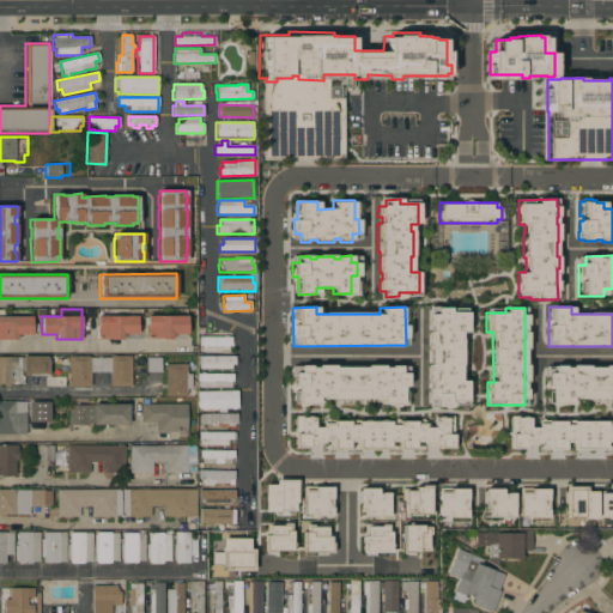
[(0,310),(4,310),(4,316),(31,316),(31,334),(17,334),(17,339),(0,339),(0,310)]
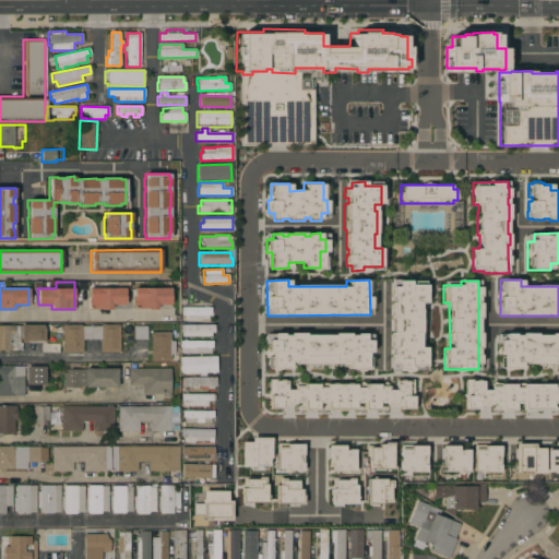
[(390,370),(425,370),(425,347),(419,347),(419,300),(426,300),(426,284),(408,284),(408,283),(390,283),(390,370)]
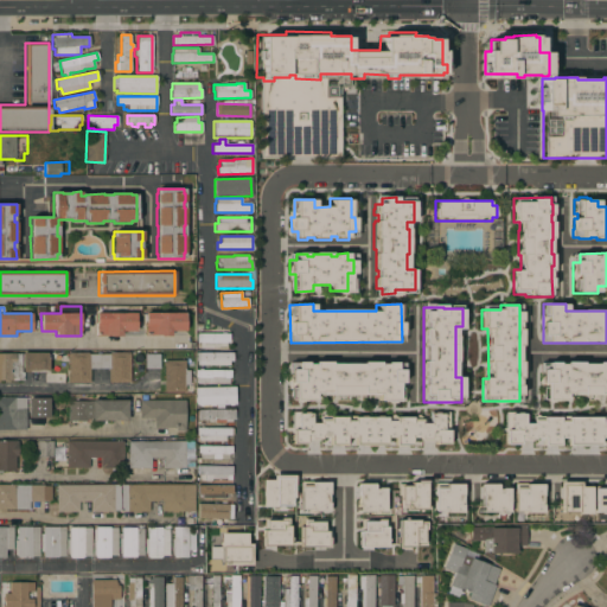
[(136,313),(136,331),(121,331),(121,336),(110,336),(96,336),(96,313),(136,313)]
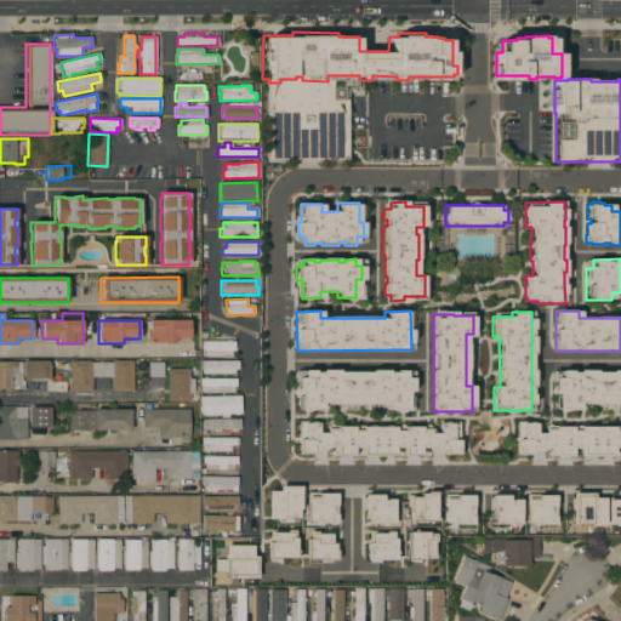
[(189,320),(189,339),(175,339),(175,343),(164,343),(149,343),(149,332),(148,332),(148,320),(189,320)]
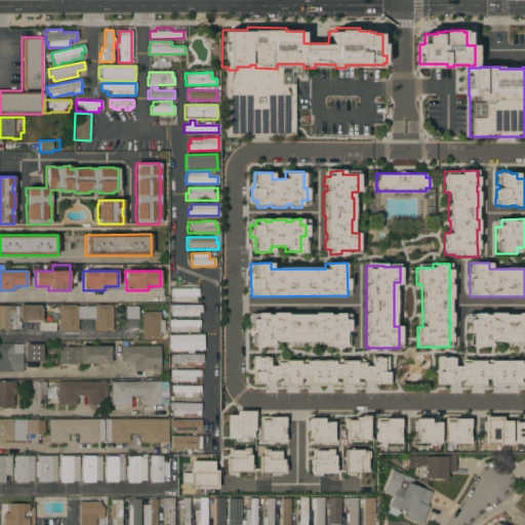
[(198,288),(198,296),(196,296),(196,300),(184,300),(184,301),(173,301),(173,296),(170,296),(170,288),(198,288)]
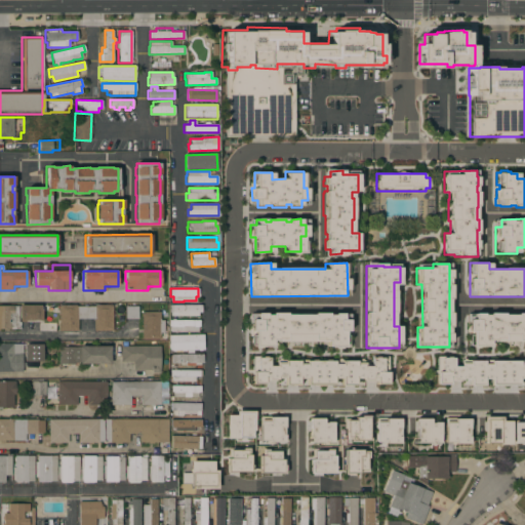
[(59,305),(76,305),(76,306),(94,306),(94,305),(112,305),(113,330),(94,330),(94,319),(78,319),(78,330),(59,330),(59,305)]
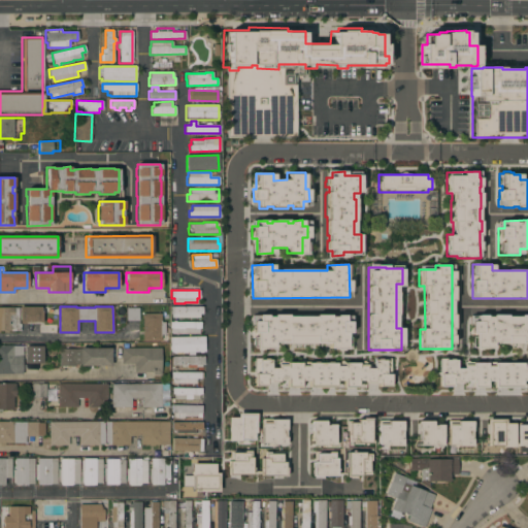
[(202,306),(202,314),(199,314),(199,318),(172,318),(172,315),(171,315),(171,306),(202,306)]
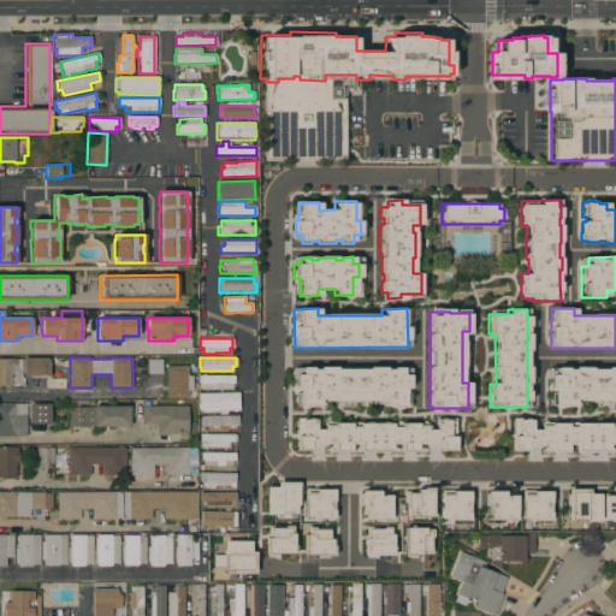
[(0,359),(47,359),(47,363),(48,363),(49,377),(24,378),(24,385),(0,385),(0,359)]
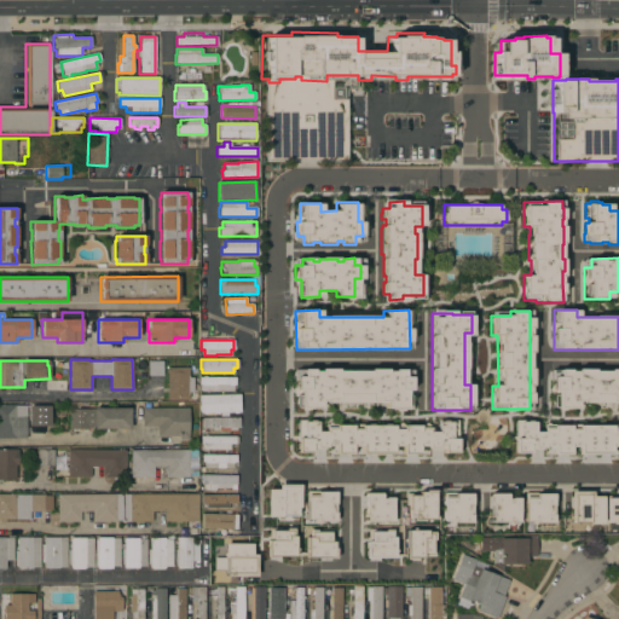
[(163,360),(163,375),(148,375),(148,360),(163,360)]
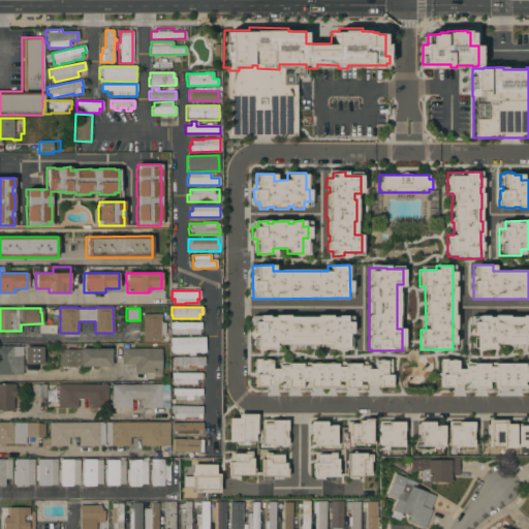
[(144,314),(146,314),(147,308),(153,308),(153,314),(161,314),(161,342),(144,342),(144,314)]
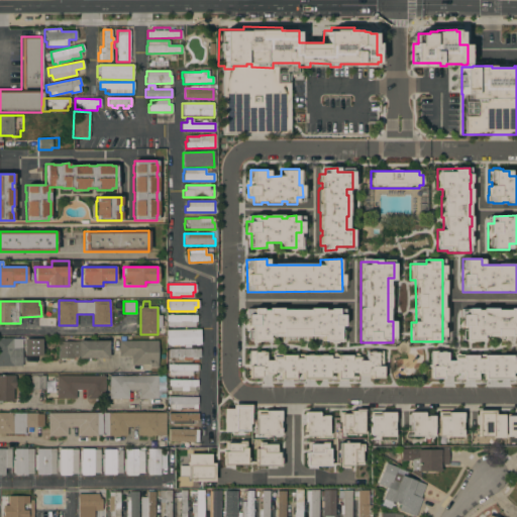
[(516,308),(463,308),(462,339),(516,339),(516,308)]
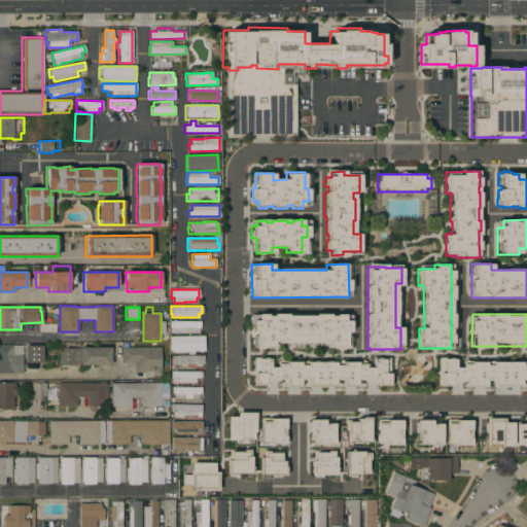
[(350,315),(252,315),(252,348),(273,348),(273,347),(345,347),(345,332),(350,332),(350,315)]
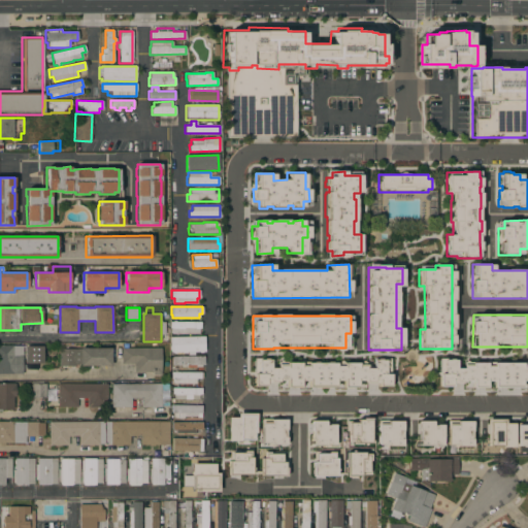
[(200,322),(200,328),(199,328),(199,334),(171,334),(171,328),(169,328),(170,322),(200,322)]
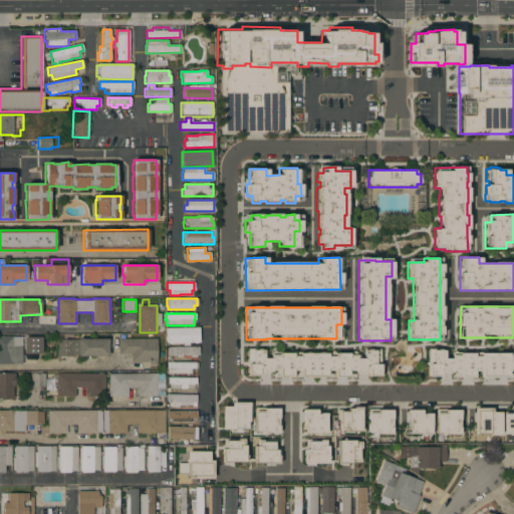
[(199,327),(199,342),(166,343),(166,328),(199,327)]
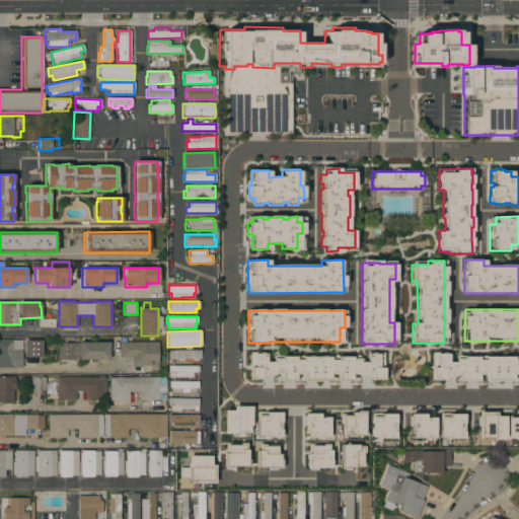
[(0,368),(0,340),(12,340),(22,340),(22,368),(0,368)]
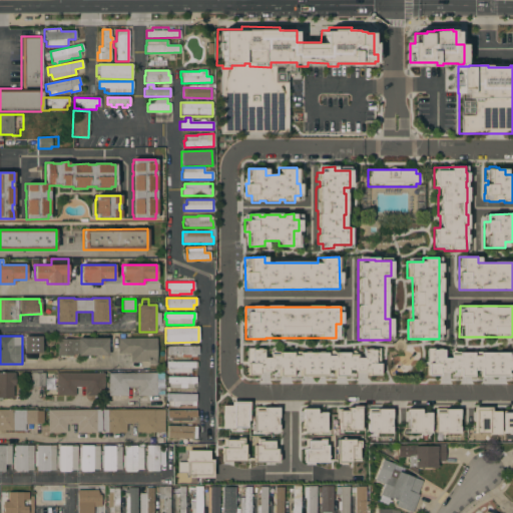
[(38,349),(24,350),(24,336),(38,336),(38,349)]
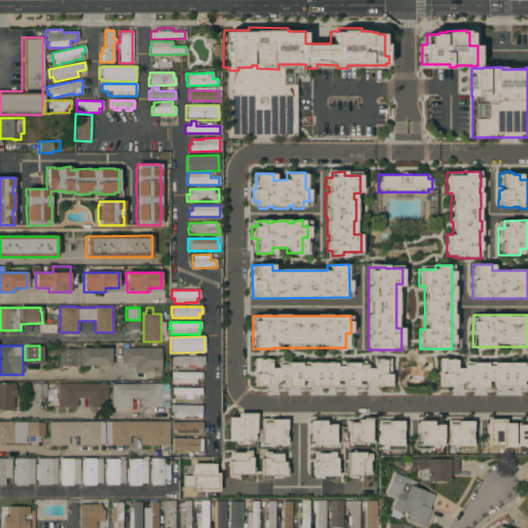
[(110,348),(110,365),(79,366),(79,349),(110,348)]
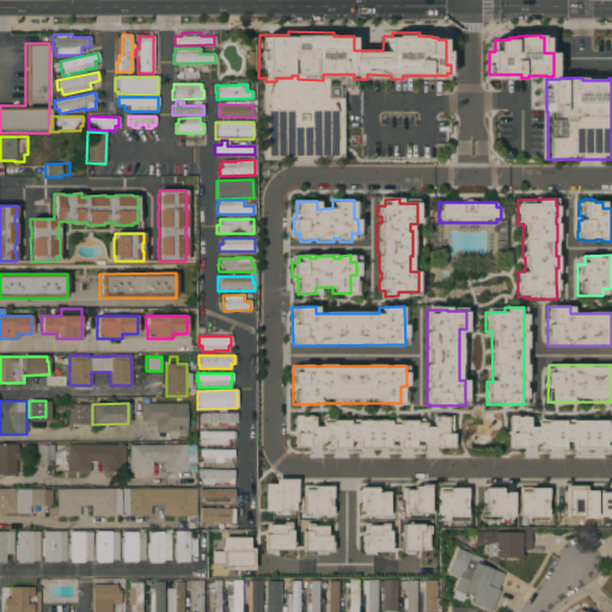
[(187,403),(187,430),(155,430),(155,422),(140,422),(140,404),(187,403)]
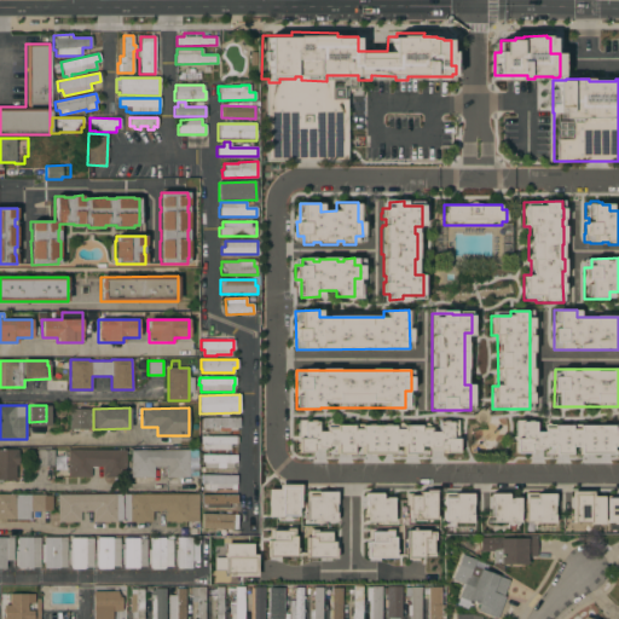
[(68,409),(90,409),(90,429),(68,429),(68,409)]
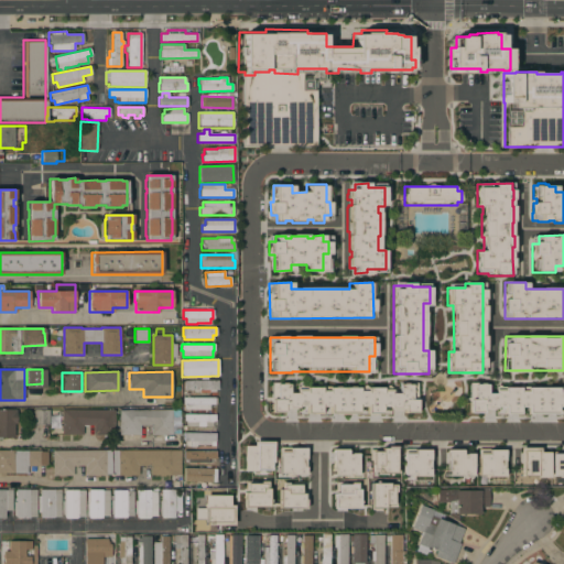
[(218,380),(218,390),(184,390),(184,380),(218,380)]
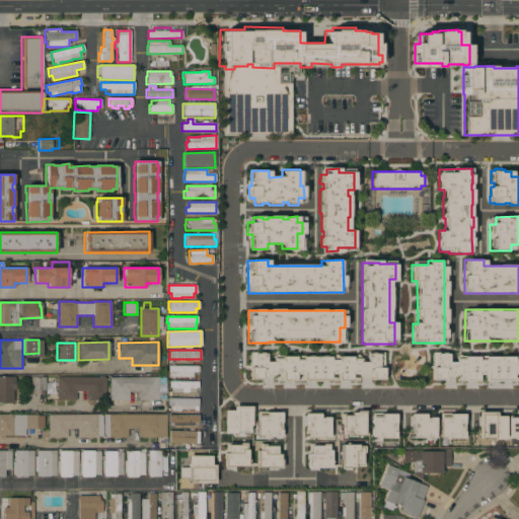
[(372,379),(372,380),(383,379),(383,353),(366,353),(366,356),(266,359),(266,352),(248,353),(249,381),(270,380),(271,381),(372,379)]
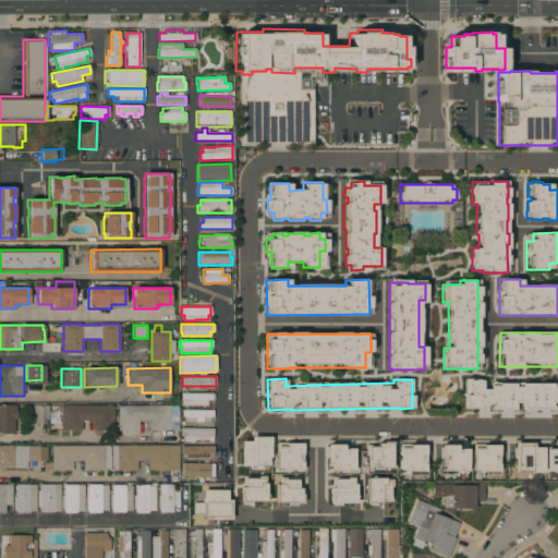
[(557,405),(557,384),(482,387),(482,379),(463,379),(464,405),(498,404),(498,410),(513,409),(556,408),(556,407),(557,405)]
